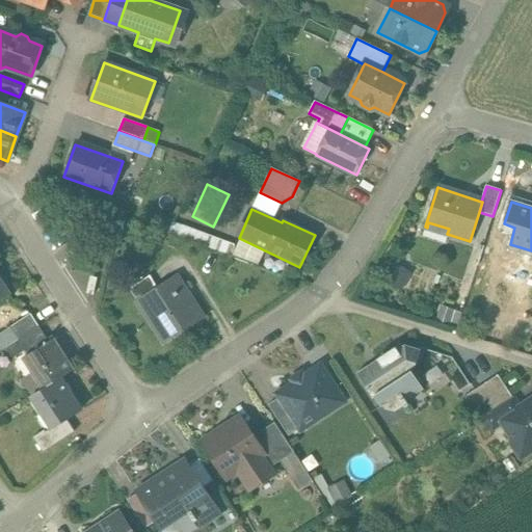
[(173,223),(167,235),(232,258),(236,245),(173,223)]
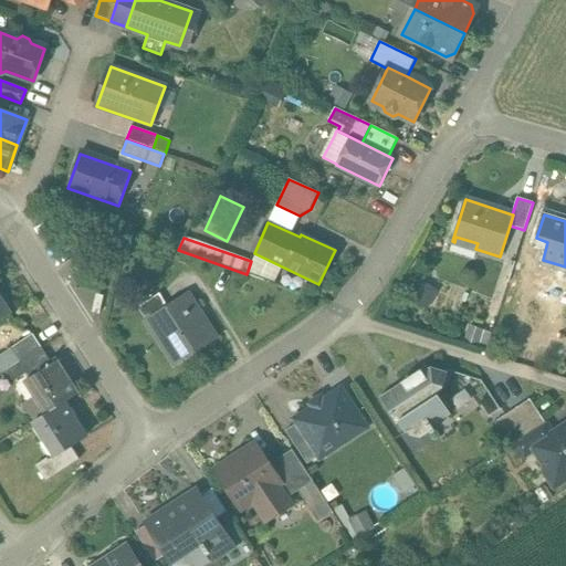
[(146,321),(145,321),(158,339),(164,336),(181,364),(218,339),(188,293),(168,306),(146,321)]
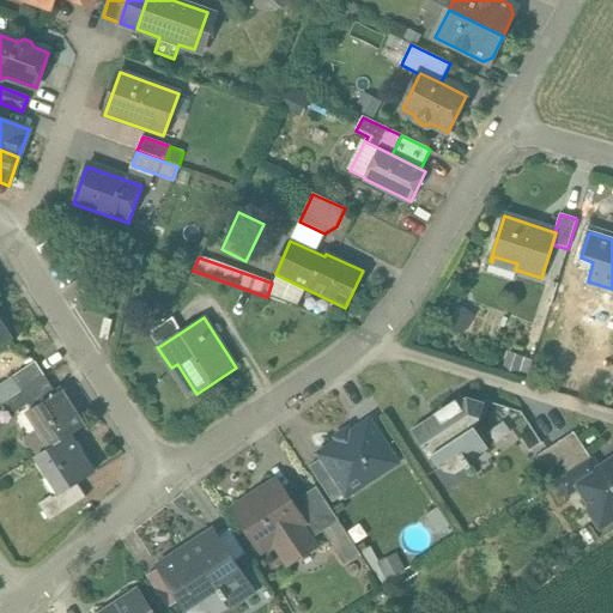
[(173,319),(149,334),(158,347),(182,332),(173,319)]
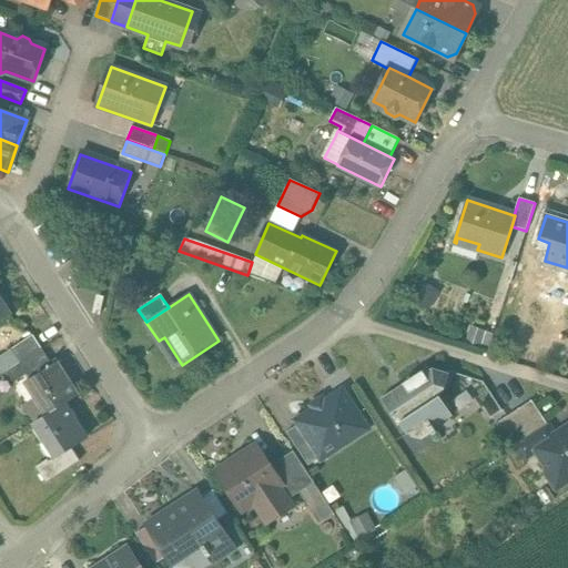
[(0,322),(10,316),(0,301),(0,322)]
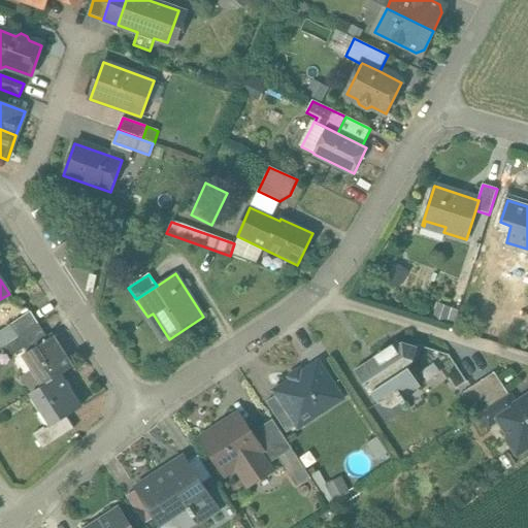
[(430,302),(425,318),(447,324),(452,308),(430,302)]
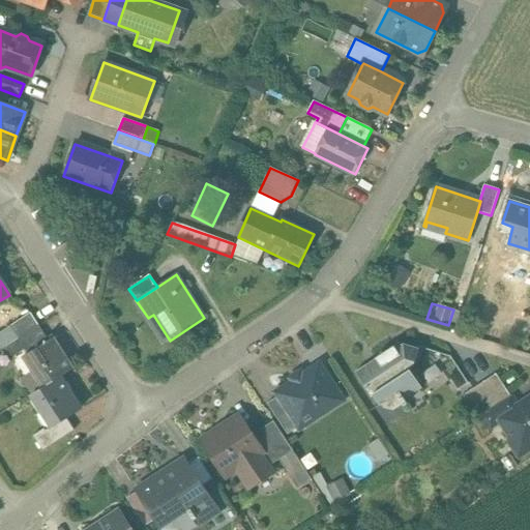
[(31,313),(10,326),(18,339),(39,325),(31,313)]
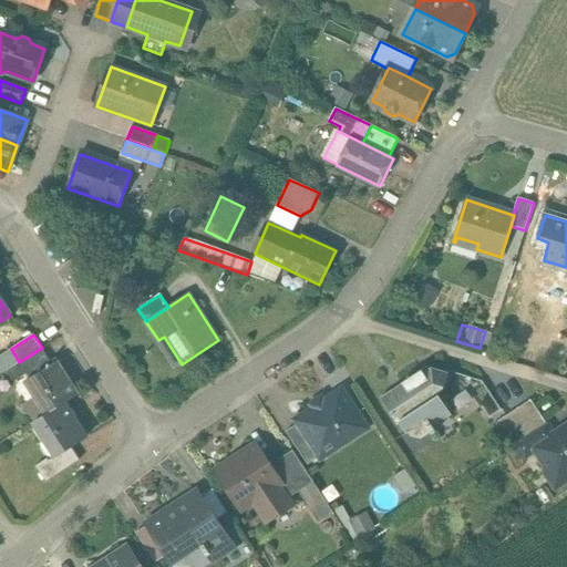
[(42,348),(19,362),(30,379),(52,364),(42,348)]
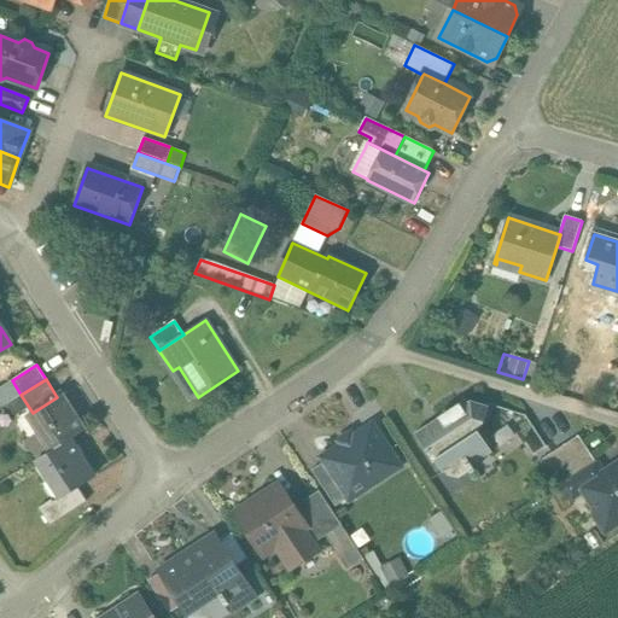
[(33,413),(28,417),(52,453),(70,441),(85,431),(62,395),(57,397),(33,413)]
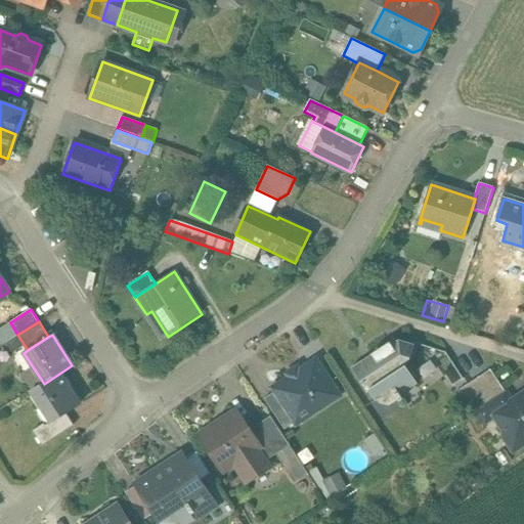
[(390,342),(372,354),(372,355),(352,368),(360,381),(362,380),(376,400),(378,399),(380,403),(389,405),(398,399),(399,402),(403,399),(400,394),(417,384),(403,363),(408,360),(413,345),(399,341),(392,345),(390,342)]
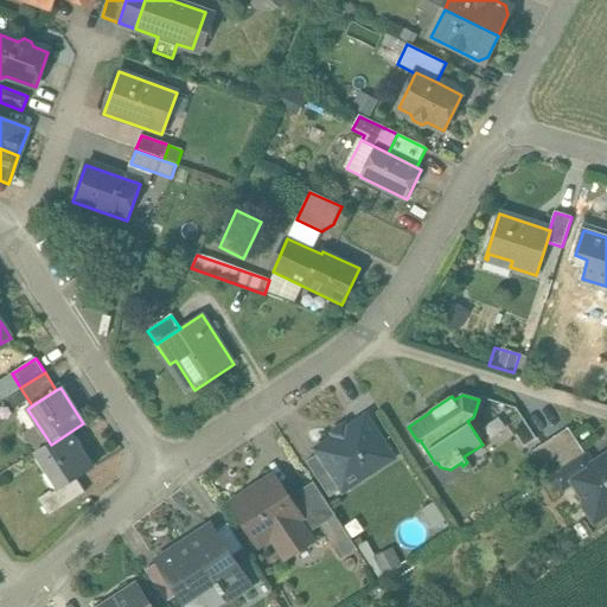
[(366,417),(315,451),(318,454),(336,480),(337,480),(352,470),(357,478),(365,473),(368,475),(394,459),(366,417)]
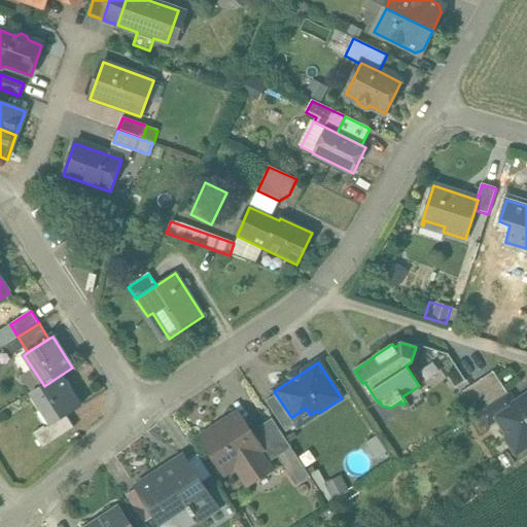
[(493,372),(462,392),(478,414),(508,393),(493,372)]
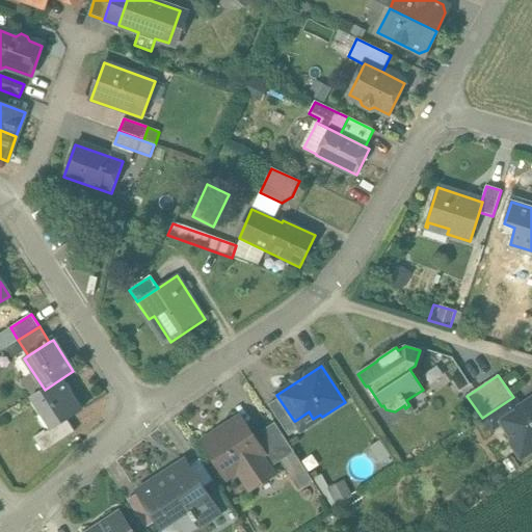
[(60,379),(45,390),(32,397),(52,428),(53,429),(68,420),(81,410),(60,379)]
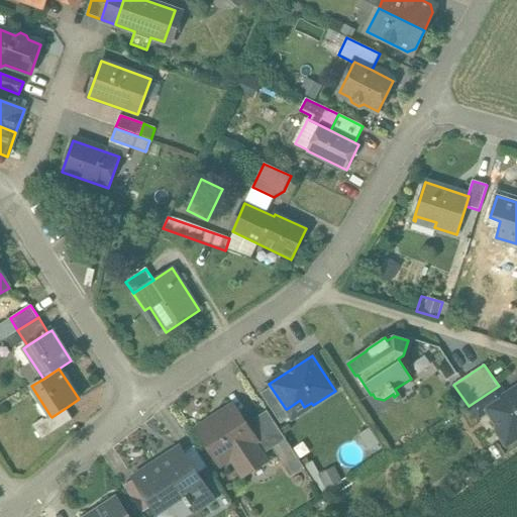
[(499,386),(469,406),(475,416),(480,417),(488,411),(487,408),(505,396),(499,386)]
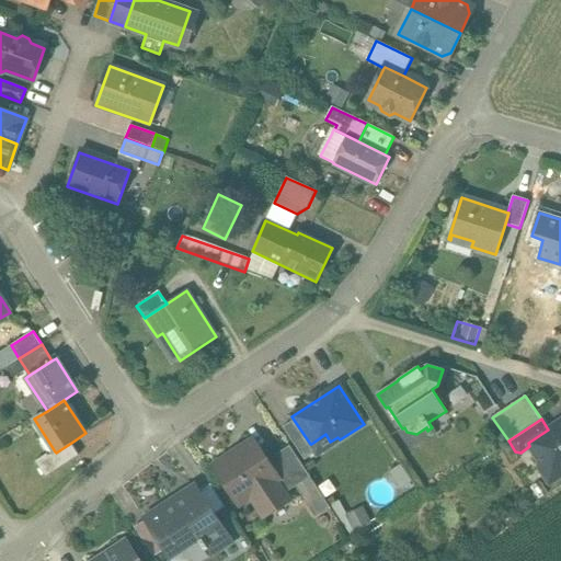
[(310,444),(294,420),(283,427),(305,460),(317,453),(311,444),(310,444)]
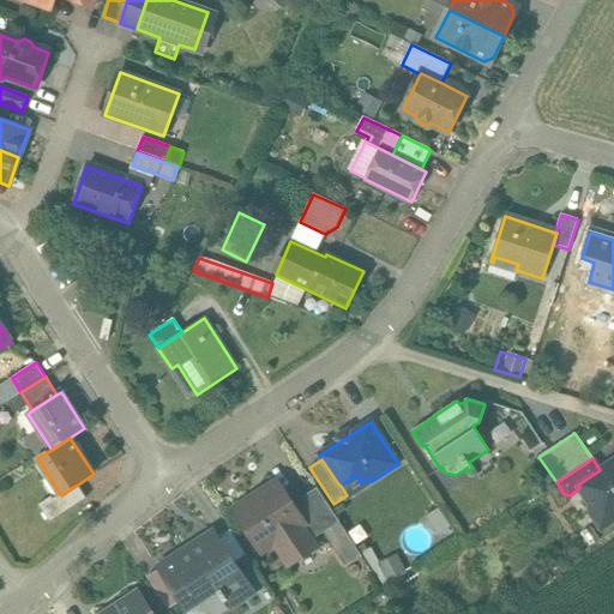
[(613,461),(600,470),(578,485),(579,488),(591,505),(590,512),(596,522),(606,524),(613,518),(613,461)]
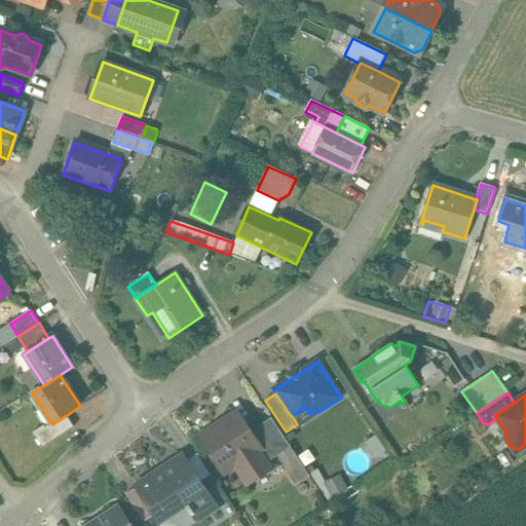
[(237,414),(201,438),(224,472),(234,465),(247,484),(270,468),(267,462),(258,449),(260,448),(250,433),(237,414)]
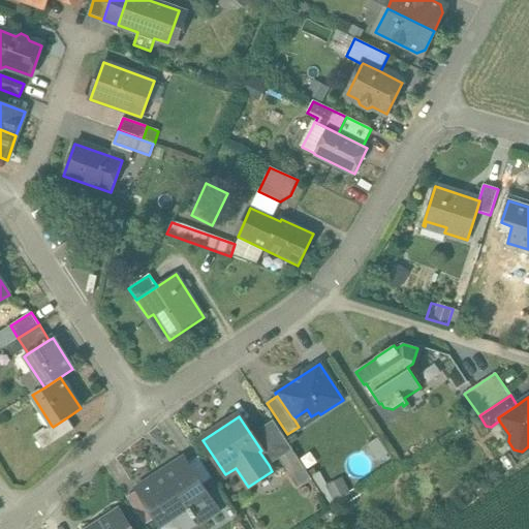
[(67,417),(53,427),(52,426),(45,430),(44,430),(54,443),(74,430),(67,417)]
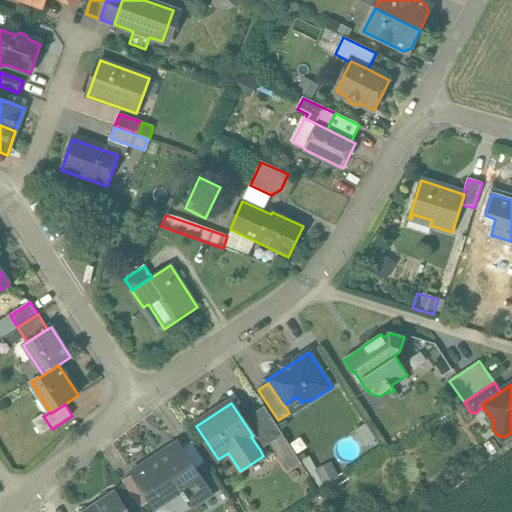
[(264,407),(243,421),(253,436),(251,437),(260,450),(270,444),(282,463),(295,454),(283,435),(264,407)]
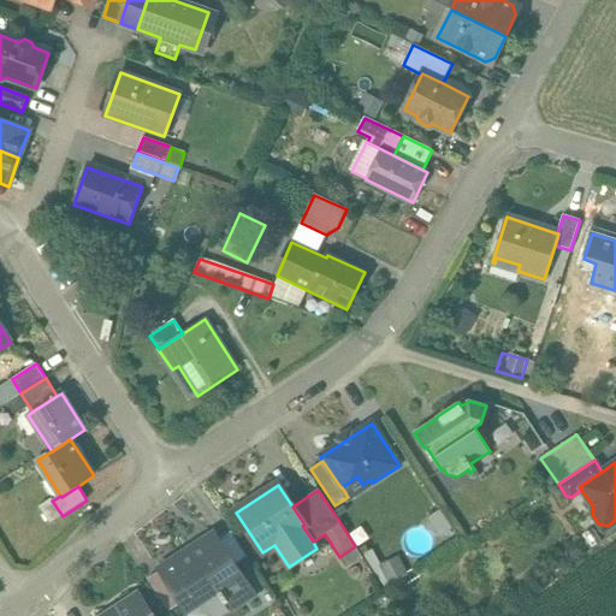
[(52,498),(39,507),(51,523),(63,516),(52,501),(53,501),(52,498)]
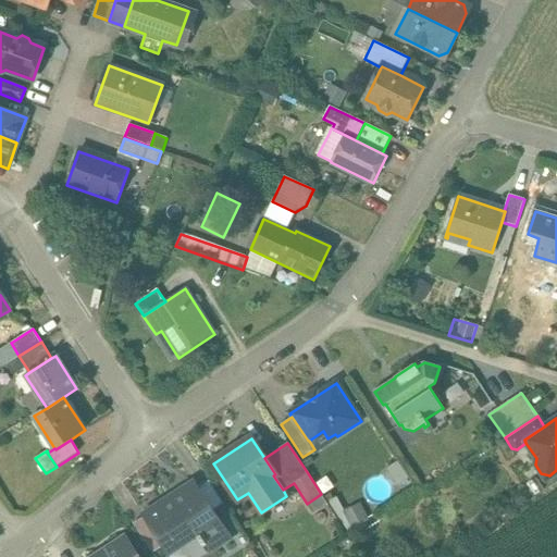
[(224,504),(209,481),(198,487),(210,506),(213,510),(224,504)]
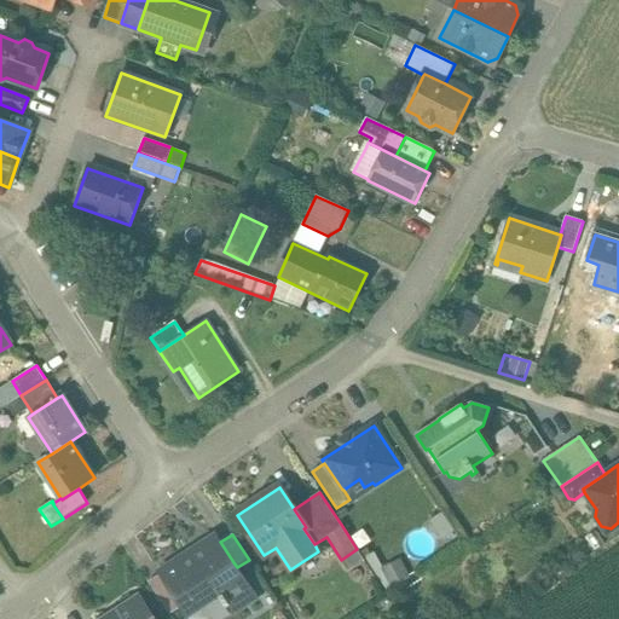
[(203,545),(160,573),(187,615),(221,594),(223,596),(220,597),(227,609),(230,607),(233,612),(256,597),(237,567),(233,562),(220,572),(203,545)]
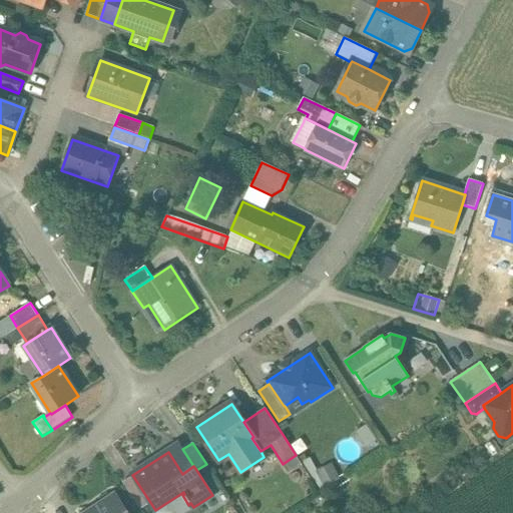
[(296,455),(283,464),(288,471),(301,462),(296,455)]
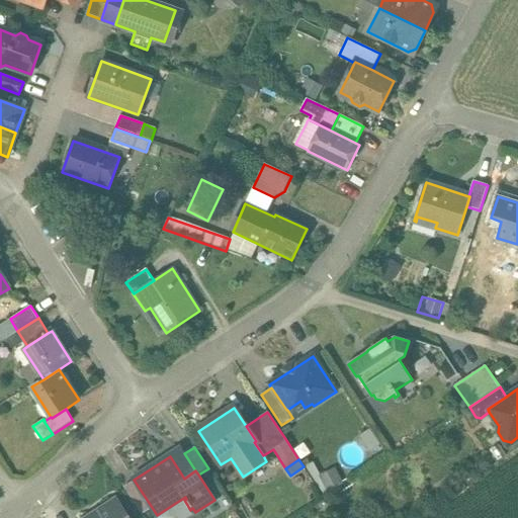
[(335,465),(315,476),(323,493),(343,482),(335,465)]
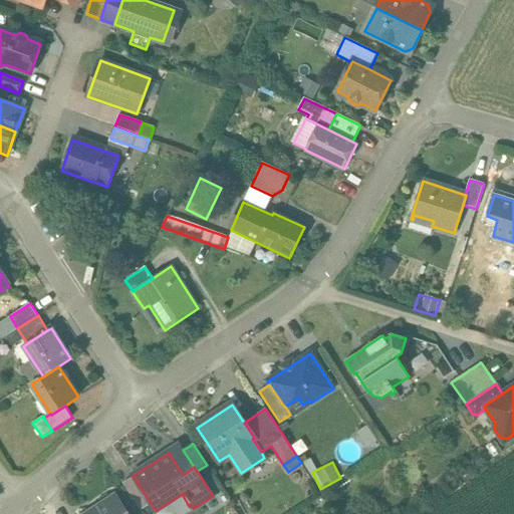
[(129,513),(116,494),(85,513),(129,513)]
